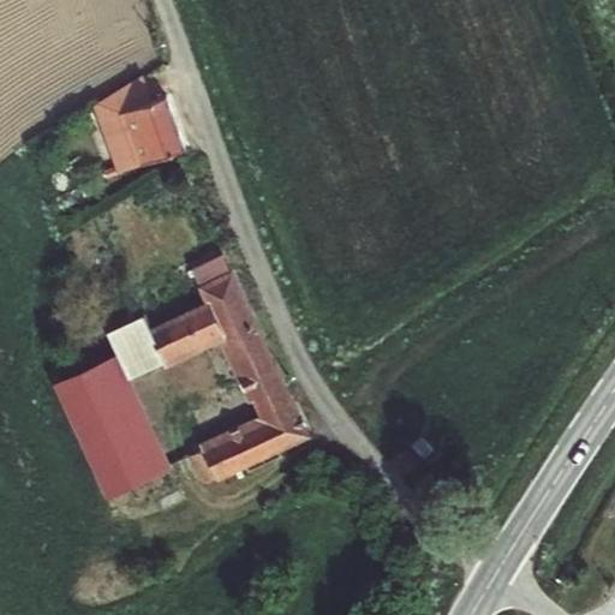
[(90,106),(96,121),(141,105),(133,82),(90,106)]
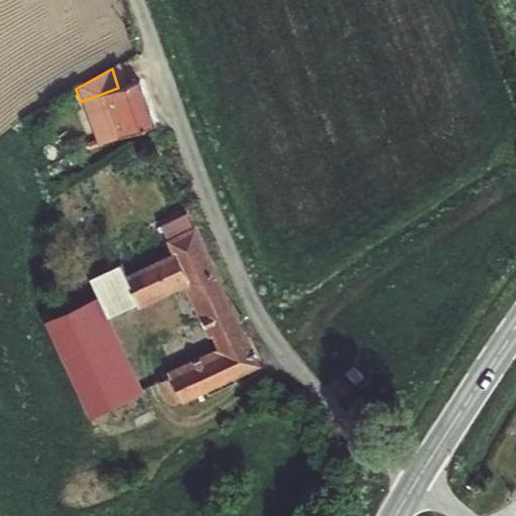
[(118,88),(81,102),(94,136),(79,141),(84,152),(152,124),(136,81),(118,88)]
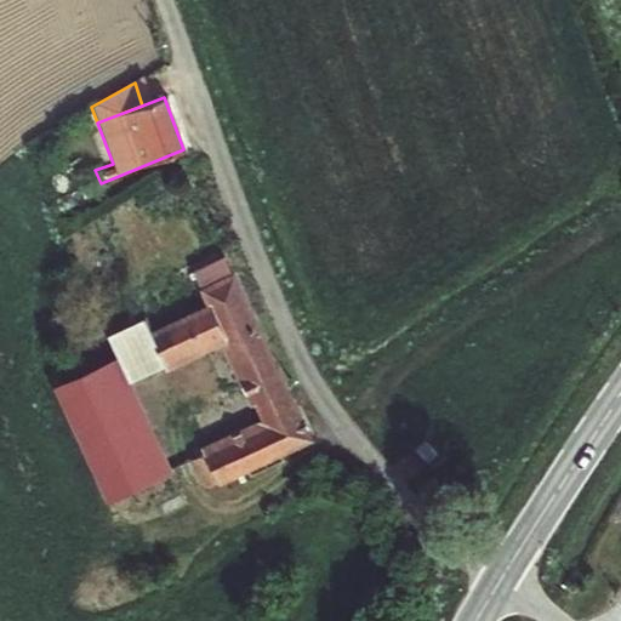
[(117,357),(126,377),(215,332),(257,419),(192,453),(206,480),(305,429),(223,273),(192,289),(199,305),(148,330),(143,319),(108,339),(117,357)]
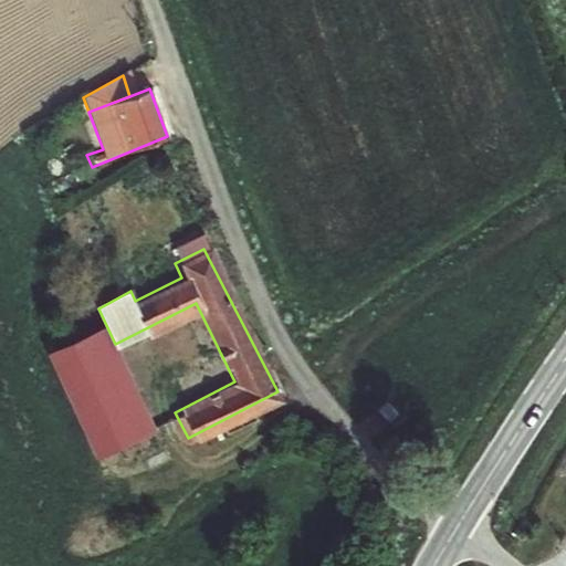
[(52,353),(100,454),(155,427),(115,344),(106,325),(52,353)]
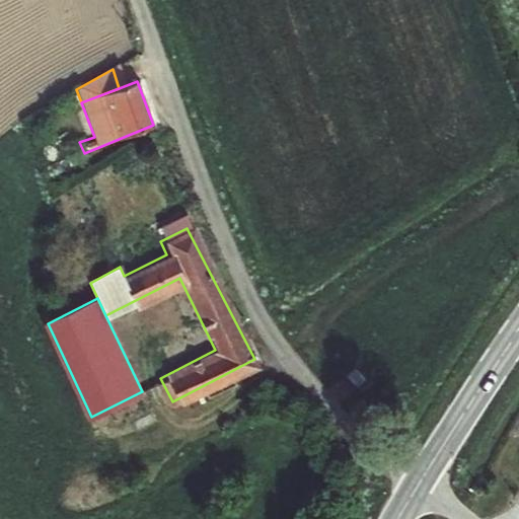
[(340,373),(339,376),(353,387),(361,377),(346,365),(340,373)]
